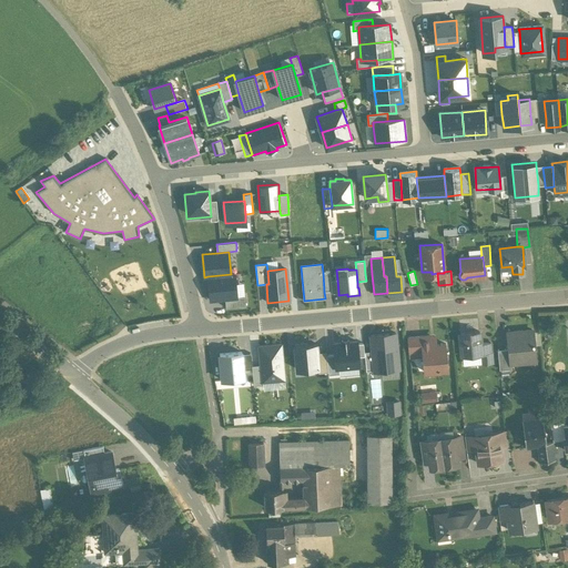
[(210,300),(225,298),(236,297),(235,274),(231,274),(208,276),(210,300)]
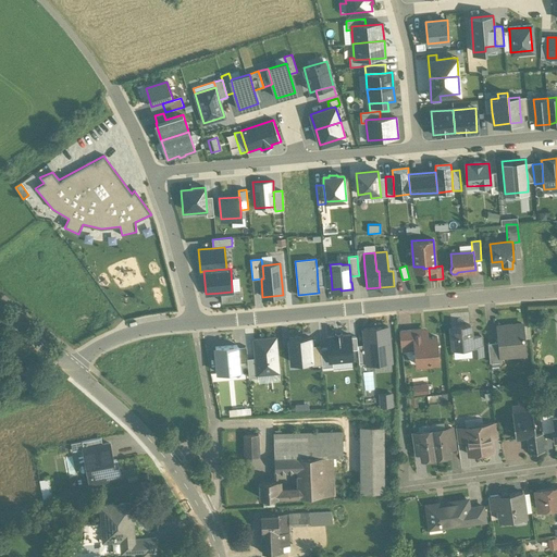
[(239,291),(232,292),(221,293),(222,301),(240,299),(239,291)]
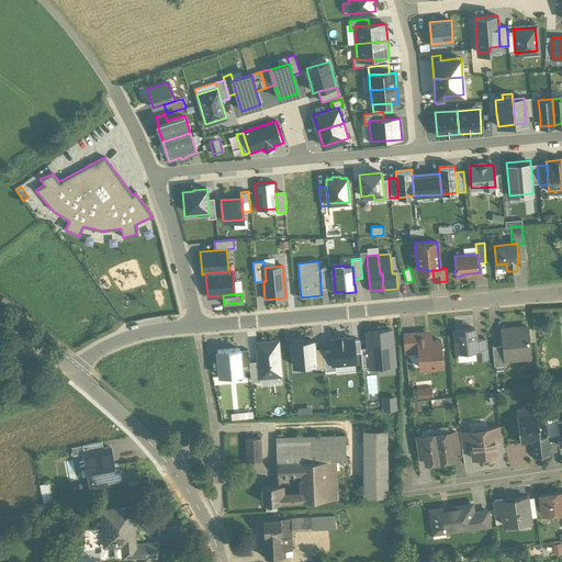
[(527,327),(502,329),(503,345),(504,353),(529,351),(527,327)]
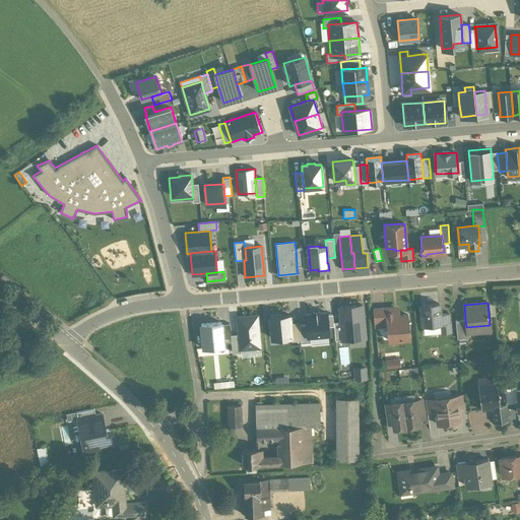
[(439,304),(421,305),(424,325),(440,324),(439,315),(440,315),(439,304)]
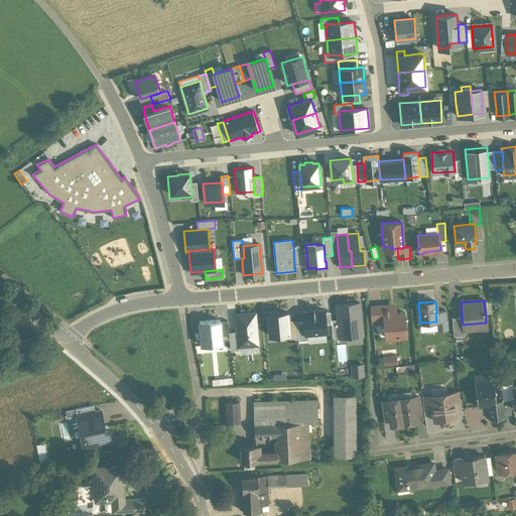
[(337,304),(339,318),(340,337),(362,334),(359,302),(337,304)]
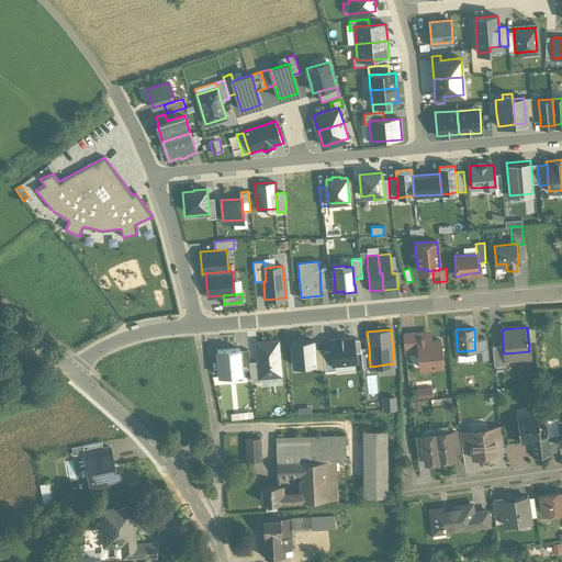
[(440,339),(427,341),(426,332),(415,333),(416,346),(418,368),(444,364),(440,339)]
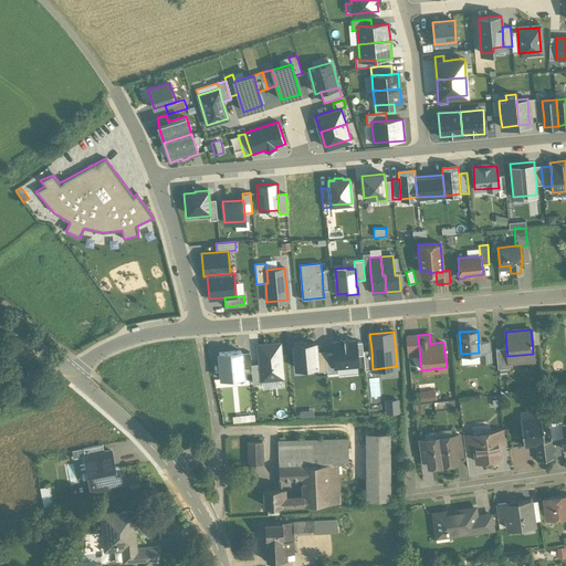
[(418,335),(406,336),(407,349),(419,348),(418,335)]
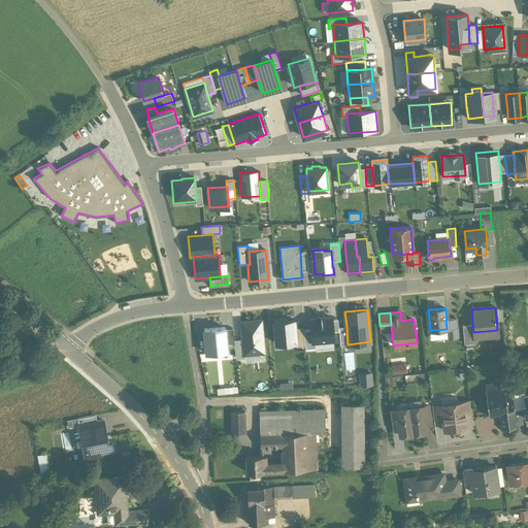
[(311,329),(312,341),(315,341),(333,339),(333,331),(332,319),(331,317),(324,318),(324,316),(317,317),(318,319),(310,319),(311,329)]
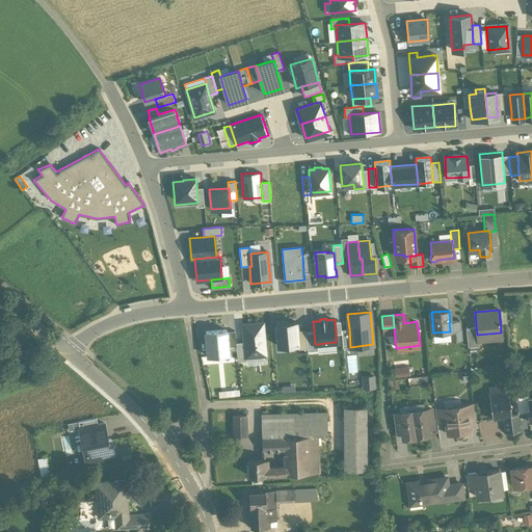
[(284,320),(275,321),(277,345),(298,344),(297,330),(296,322),(284,323),(284,320)]
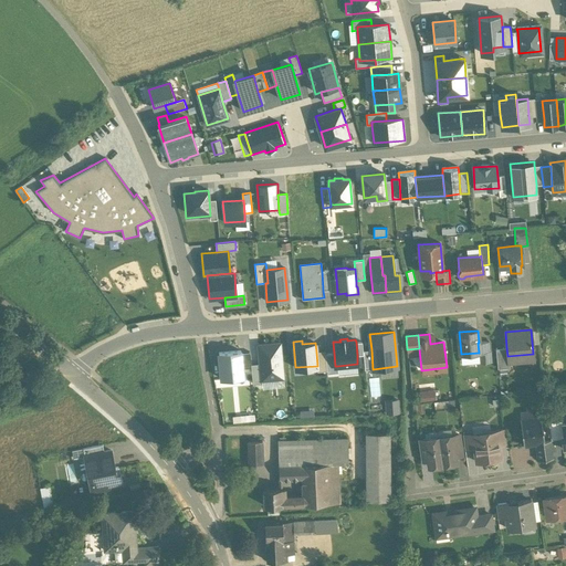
[(479,343),(478,343),(479,353),(480,363),(491,362),(489,342),(479,343)]
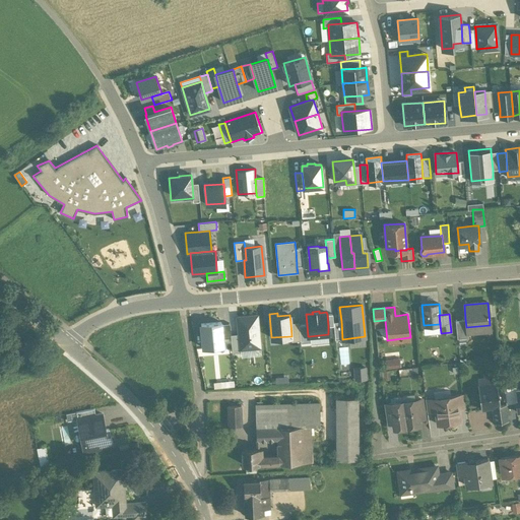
[(240,348),(259,347),(260,346),(257,315),(237,316),(239,333),(240,348)]
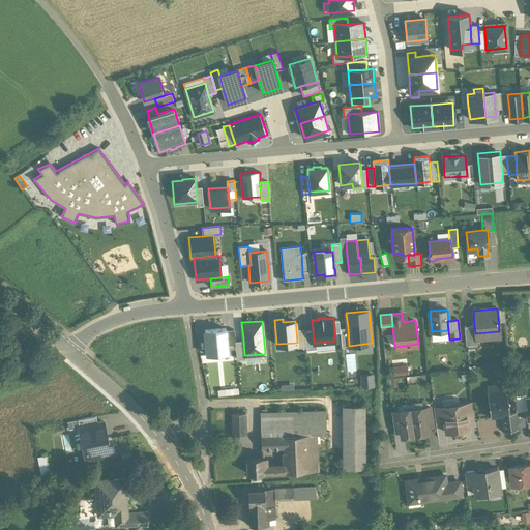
[(474,325),(464,326),(466,345),(476,344),(476,340),(475,333),(474,325)]
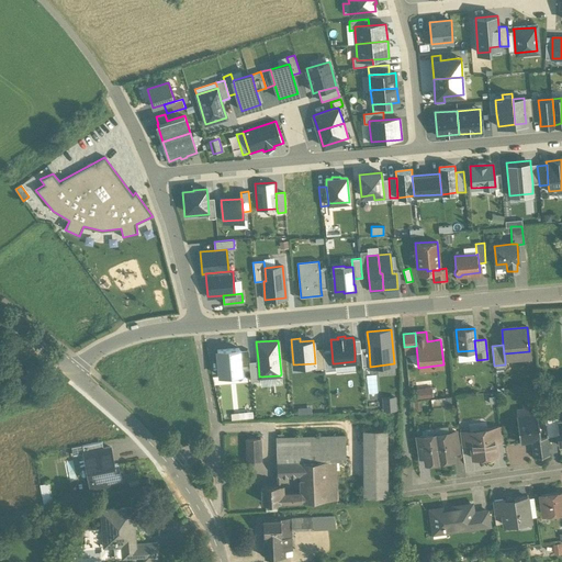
[(362,367),(370,367),(369,347),(360,348),(361,352),(362,367)]
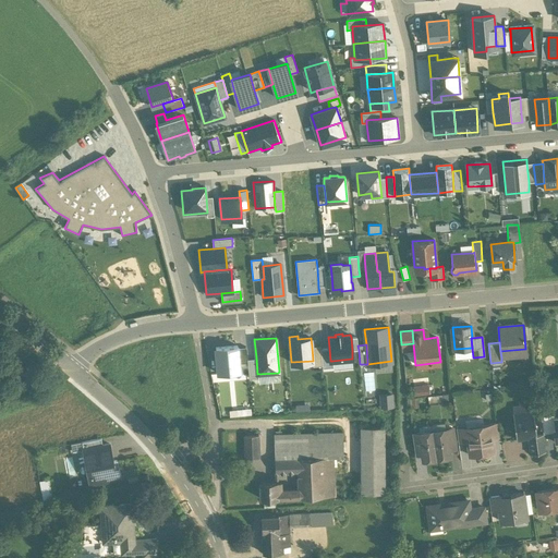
[(216,348),(218,374),(240,372),(239,363),(238,348),(237,346),(216,348)]
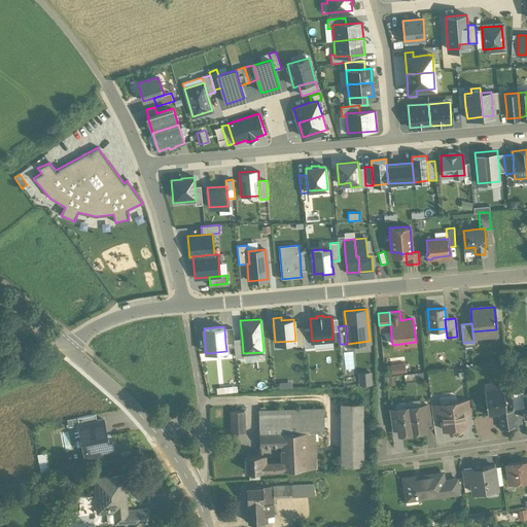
[(295,341),(296,345),(305,345),(303,329),(303,326),(294,327),(295,341)]
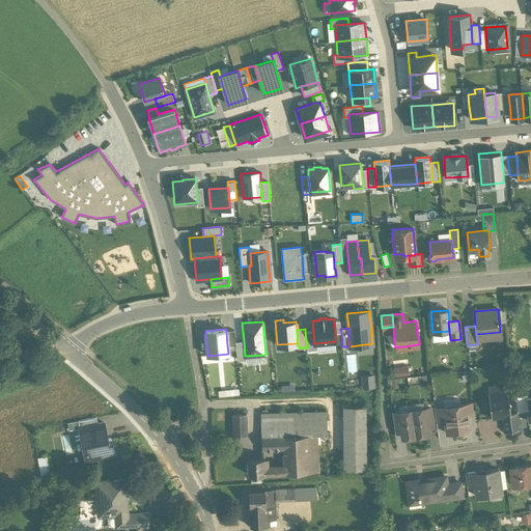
[(234,330),(226,331),(227,345),(235,344),(235,341),(234,330)]
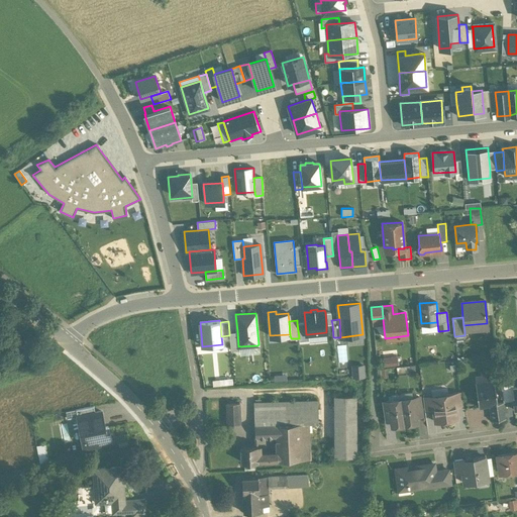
[(305,322),(297,323),(299,338),(299,341),(309,340),(308,334),(306,334),(305,322)]
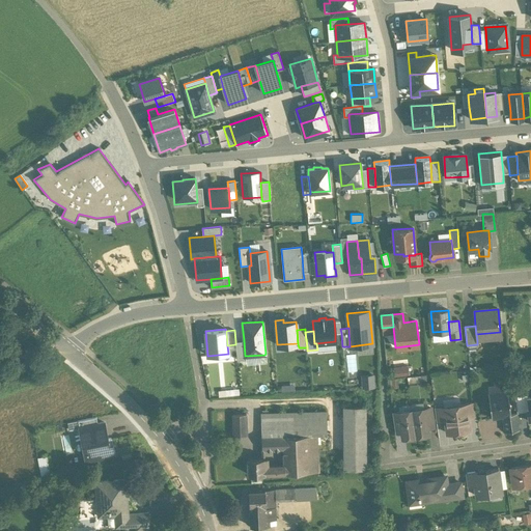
[(450,340),(449,331),(432,332),(432,341),(450,340)]
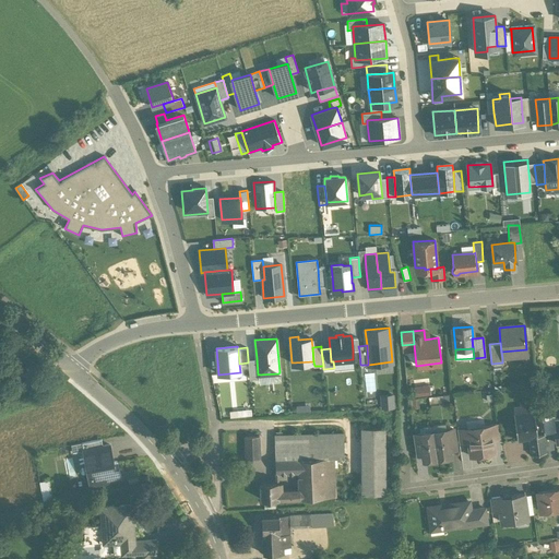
[(257,358),(248,359),(248,363),(250,379),(258,378),(258,375),(257,358)]
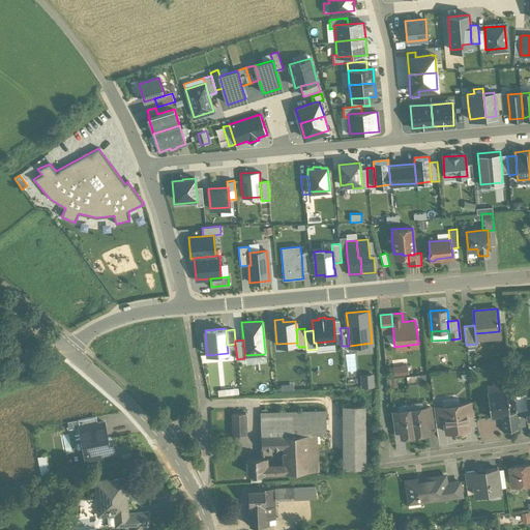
[(407,364),(394,365),(395,375),(408,374),(407,364)]
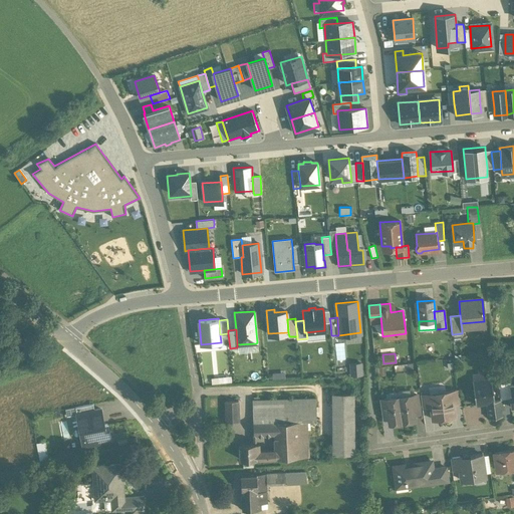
[(361,361),(348,362),(349,375),(362,374),(361,361)]
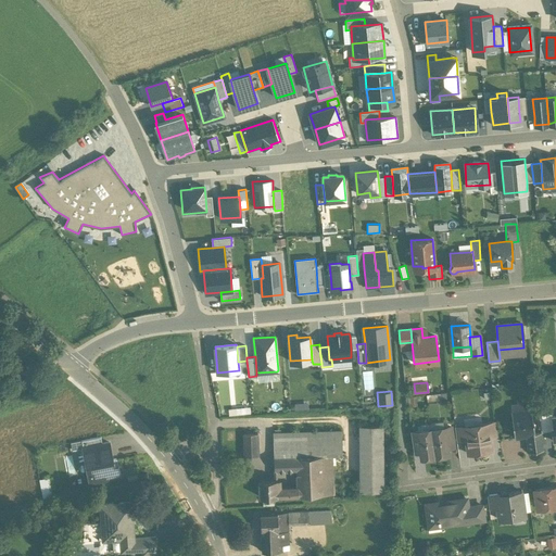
[(531,407),(510,409),(514,438),(526,436),(525,433),(534,432),(531,407)]
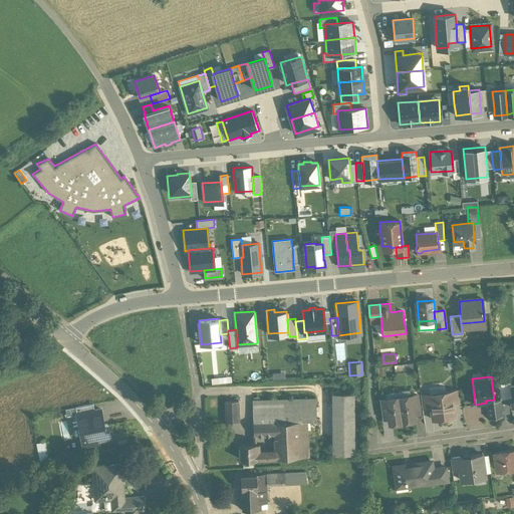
[(510,381),(498,382),(500,399),(510,398),(509,394),(511,393),(510,384),(510,381)]
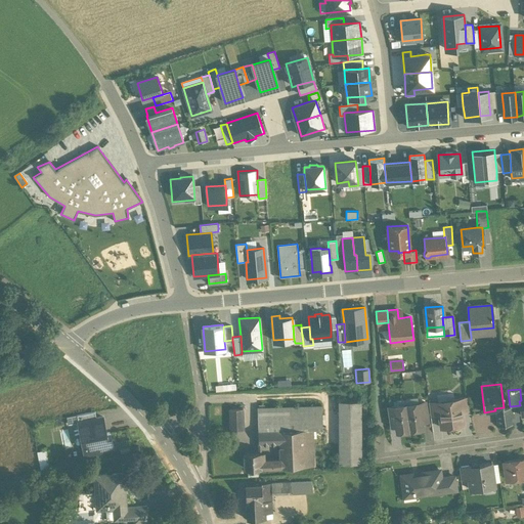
[(467,396),(460,397),(460,398),(462,411),(469,410),(467,396)]
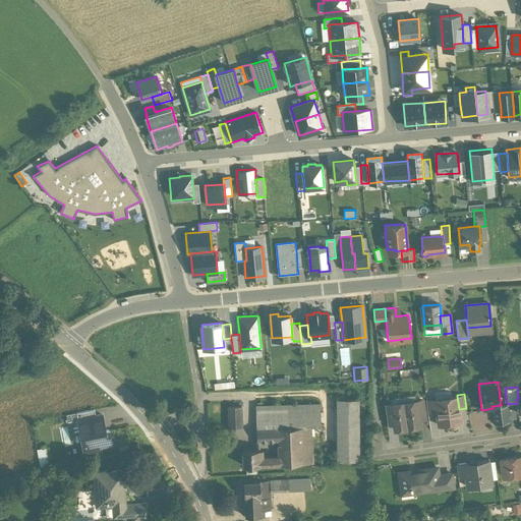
[(457,396),(436,399),(438,417),(444,416),(445,423),(446,423),(447,425),(451,425),(452,422),(460,421),(459,409),(457,396)]
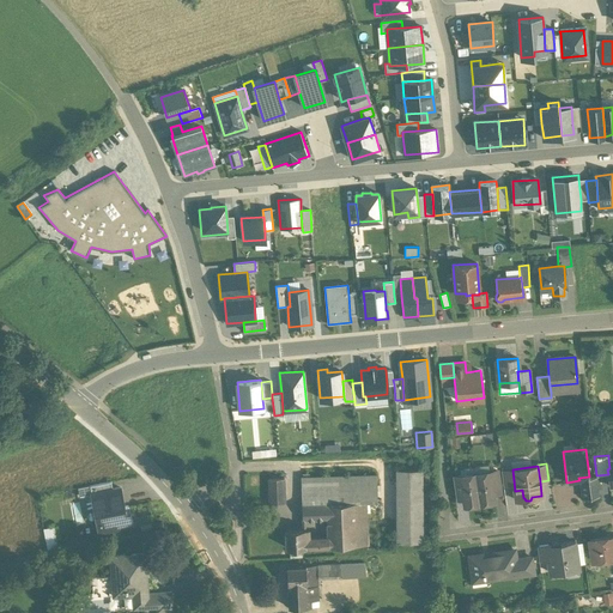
[(420,467),(395,467),(395,540),(420,540),(420,467)]
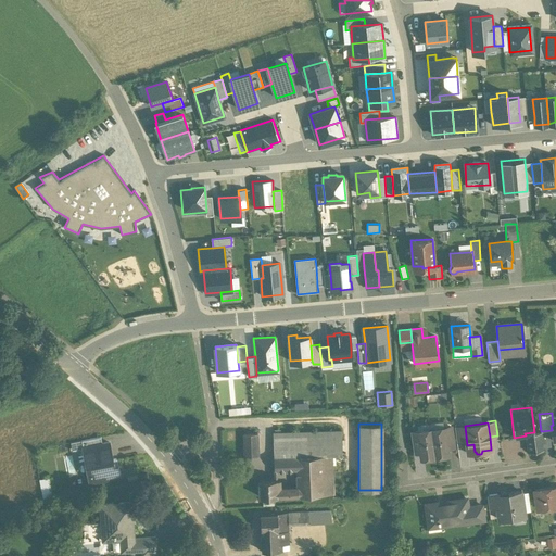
[(444,427),(430,429),(434,455),(447,453),(446,444),(444,430),(444,427)]
